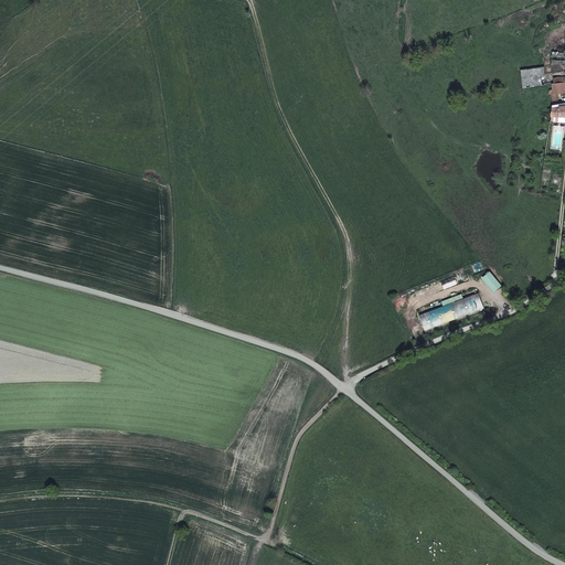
[(564,51),(550,50),(551,62),(564,60),(564,51)]
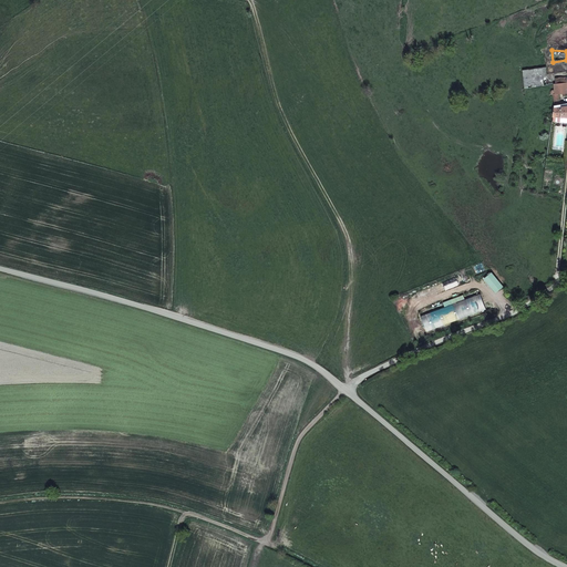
[(546,65),(523,69),(524,80),(525,86),(548,83),(546,65)]
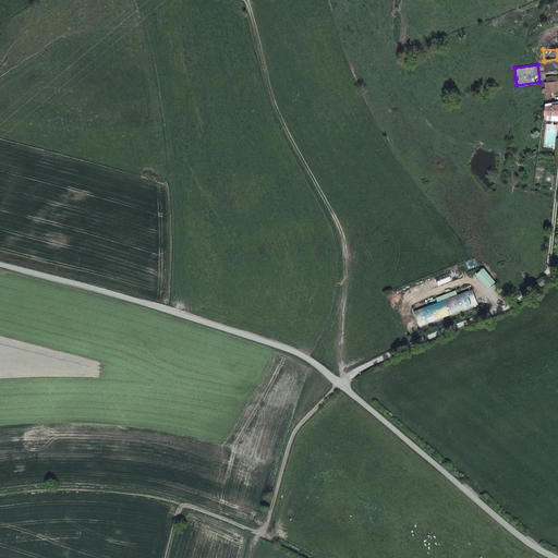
[(557,89),(557,79),(553,80),(545,81),(546,91),(545,92),(545,97),(550,97),(549,91),(557,89)]
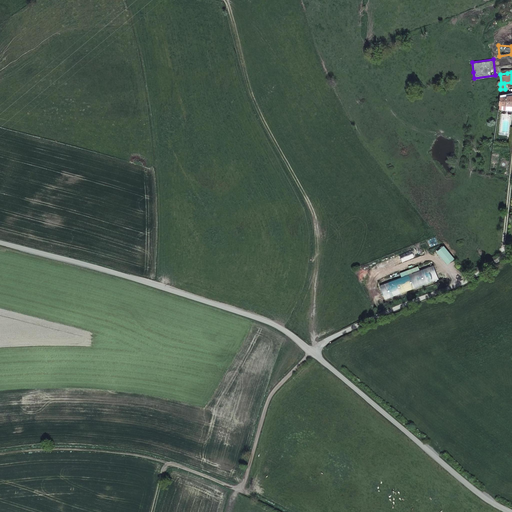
[(511,91),(499,93),(499,94),(498,103),(499,103),(498,107),(511,108),(511,91)]
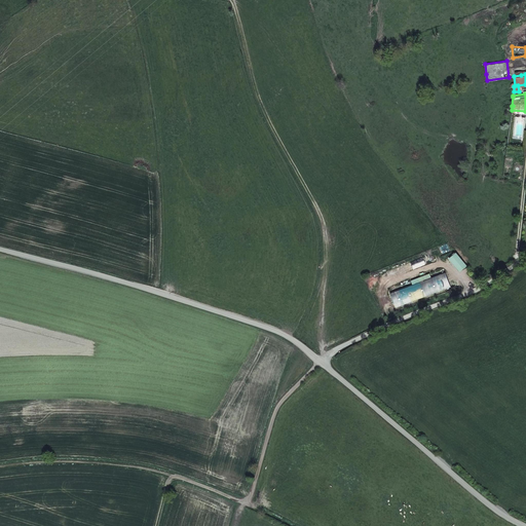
[(523,137),(525,116),(516,114),(513,136),(523,137)]
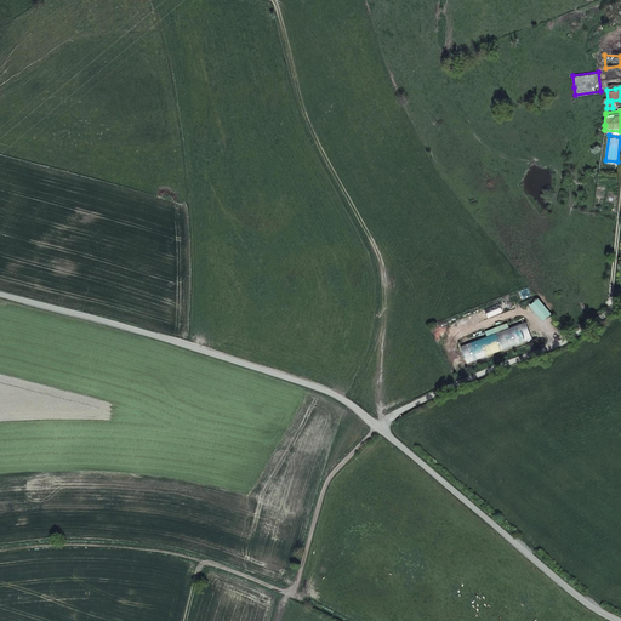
[(546,314),(554,308),(540,294),(533,300),(546,314)]
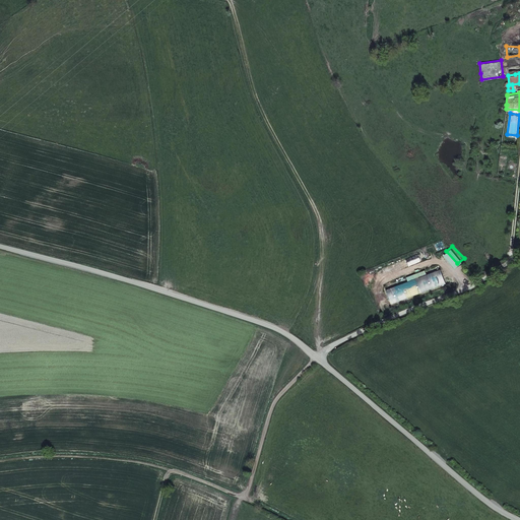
[(444,266),(391,287),(397,301),(450,280),(444,266)]
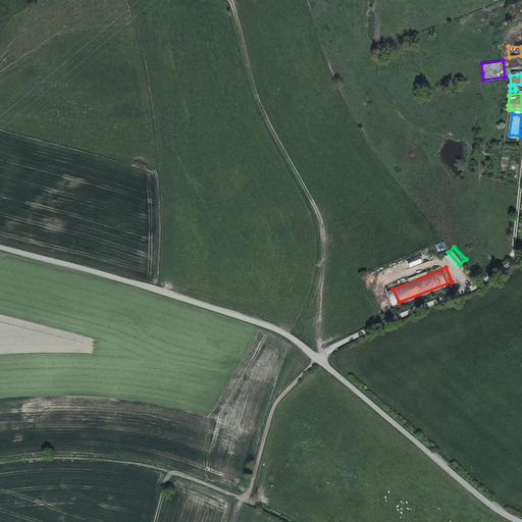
All buildings are outlined.
